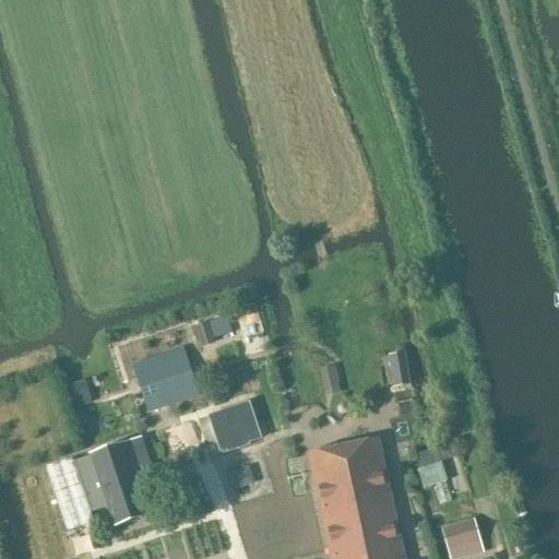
[(210,323),(194,329),(200,344),(214,340),(210,323)]
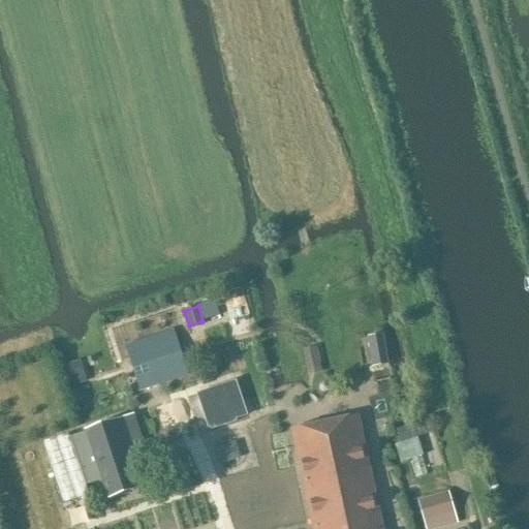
[(383,336),(368,338),(370,346),(384,344),(383,336)]
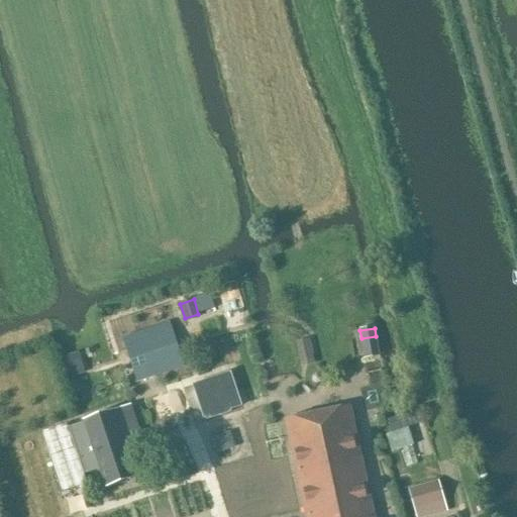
[(133,373),(161,364),(182,356),(174,333),(125,348),(133,373)]
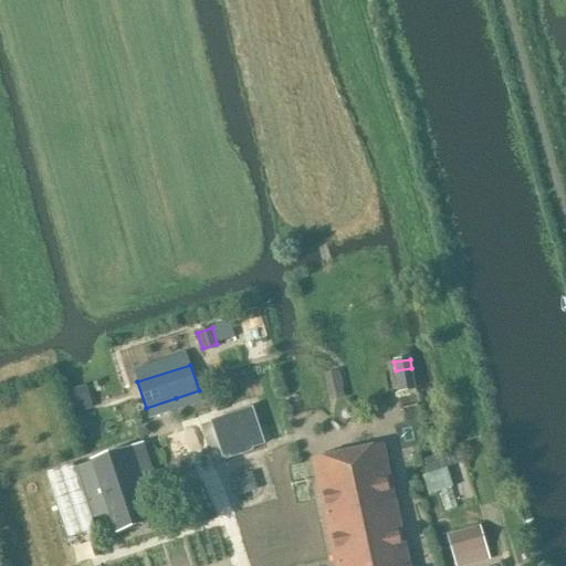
[(339,373),(324,375),(328,392),(343,390),(339,373)]
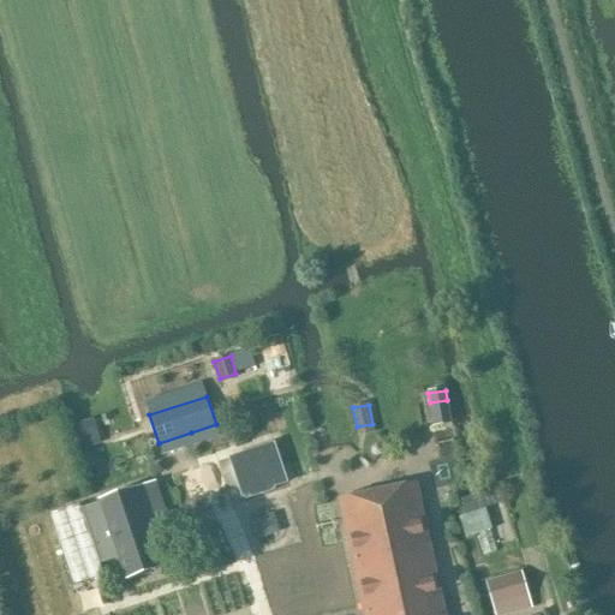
[(94,418),(76,424),(83,451),(101,445),(94,418)]
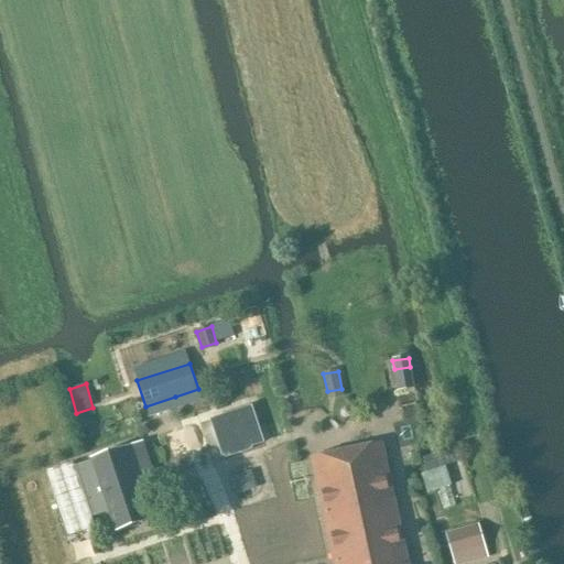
[(262,443),(250,408),(210,421),(223,456),(226,455),(226,457),(250,449),(250,447),(262,443)]
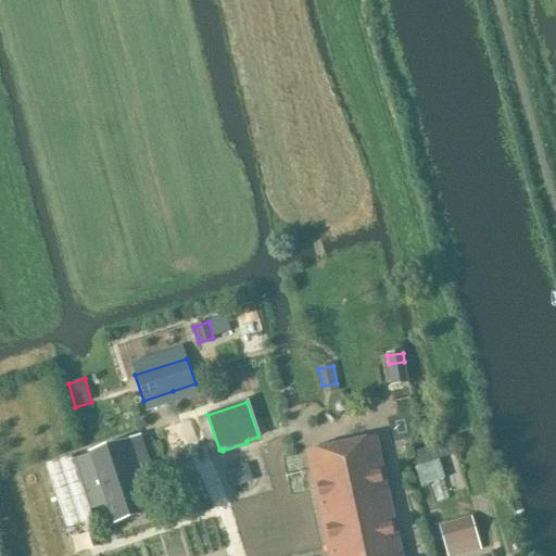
[(77,470),(90,509),(108,504),(114,525),(147,514),(136,480),(153,475),(140,437),(90,454),(95,465),(77,470)]
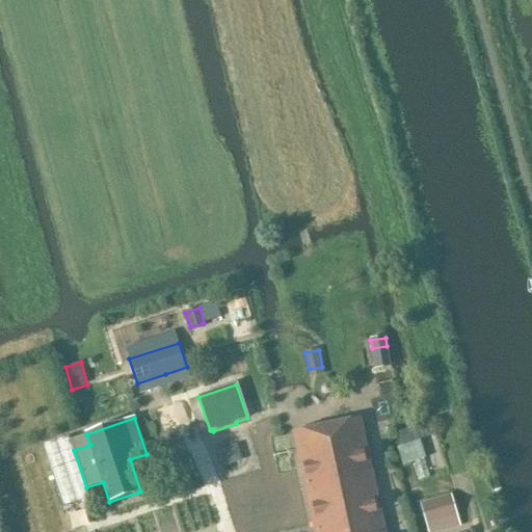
[(383,531),(360,419),(294,433),(304,479),(307,493),(315,531),(383,531)]
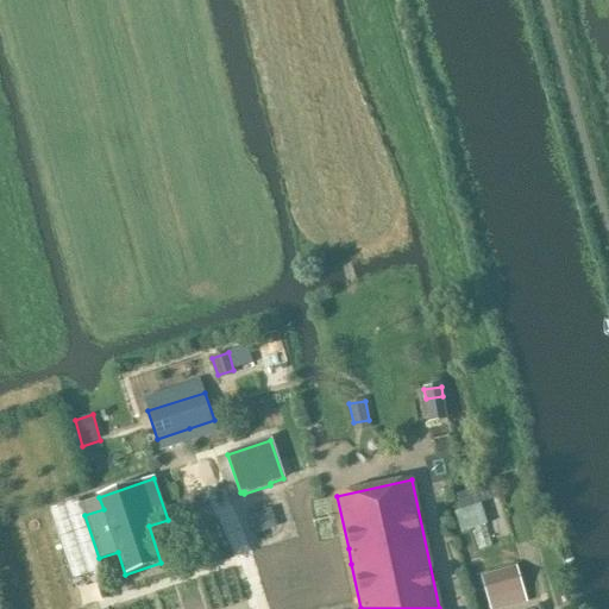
[(464,493),(456,495),(460,510),(481,504),(485,503),(479,487),(471,490),(464,493)]
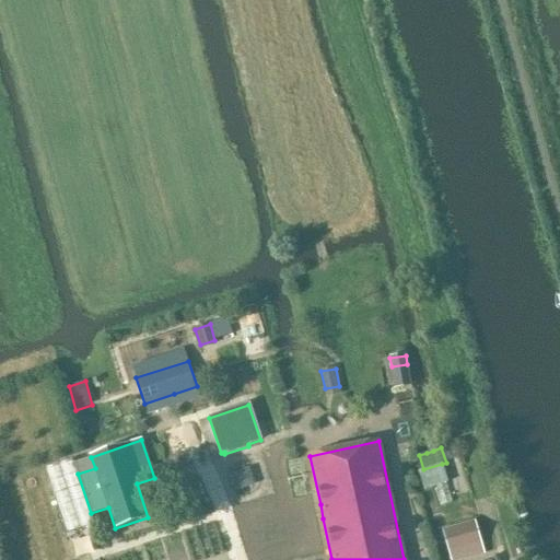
[(423,469),(418,471),(424,491),(426,490),(448,483),(442,464),(423,469)]
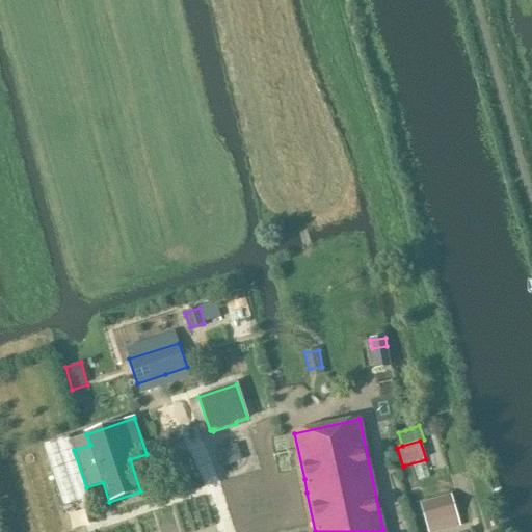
[(430,531),(458,523),(450,496),(422,505),(430,531)]
